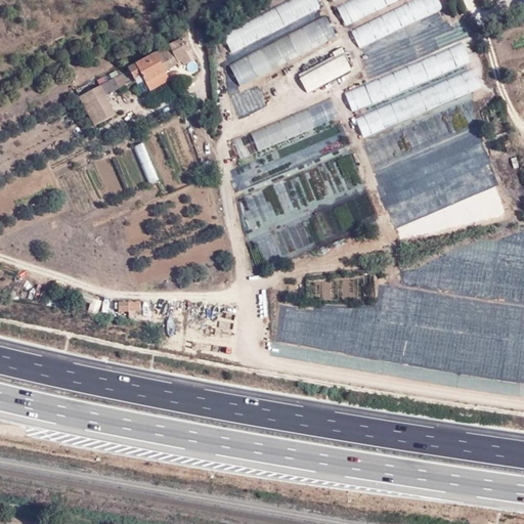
[(230,51),(310,14),(311,16),(323,11),(317,0),(287,0),(221,31),(230,51)]
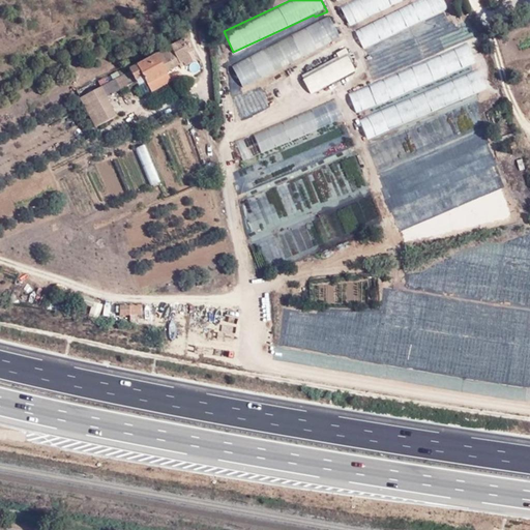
[(346,0),(340,3),(348,23),(402,0),(346,0)]
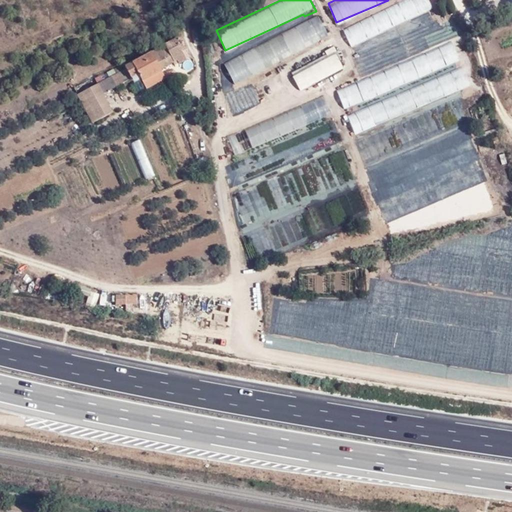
[(428,0),(404,0),(342,28),(350,46),(433,8),(428,0)]
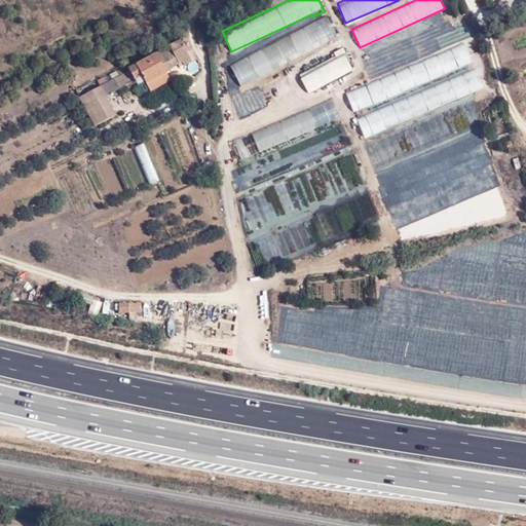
[(329,17),(230,58),(240,81),(339,40),(329,17)]
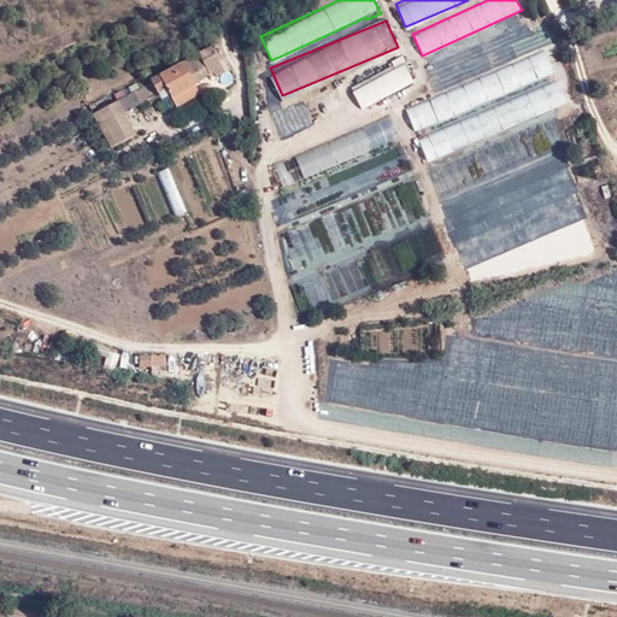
[(215,47),(189,60),(200,82),(211,76),(213,78),(224,72),(219,63),(223,60),(215,47)]
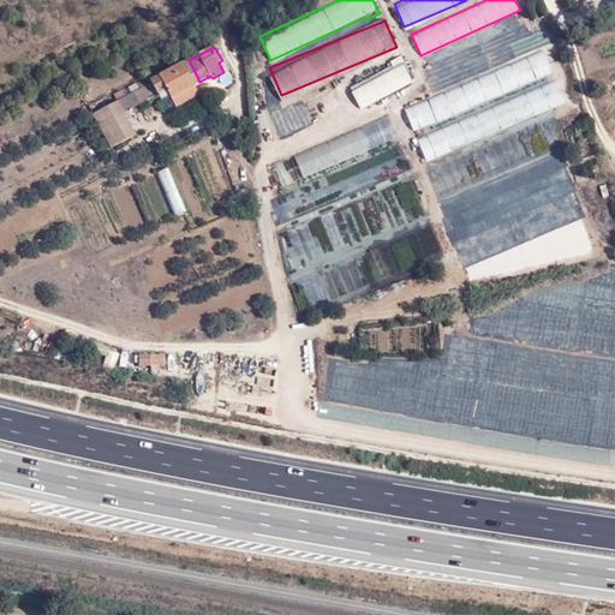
[(413,129),(553,75),(543,49),(454,84),(447,65),(425,72),(435,96),(405,108),(413,129)]
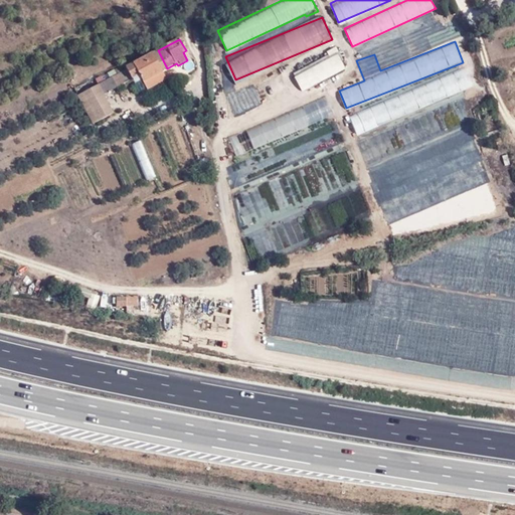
[(170,75),(167,68),(158,50),(132,63),(134,66),(83,93),(98,121),(119,110),(110,91),(138,75),(138,74),(145,70),(153,86),(170,75)]
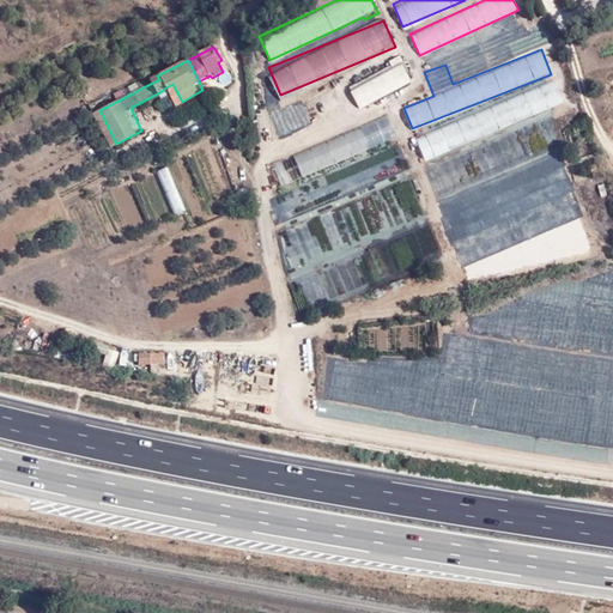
[(349,87),(359,108),(410,80),(399,60),(349,87)]
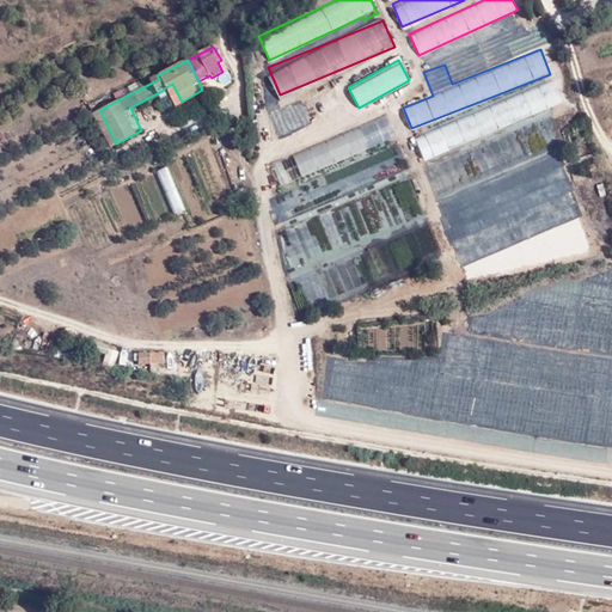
[(426,167),(435,197),(482,183),(476,163),(477,161),(469,135),(561,106),(554,84),(483,106),(484,112),(415,135),(422,158),(470,144),(472,152),(426,167)]
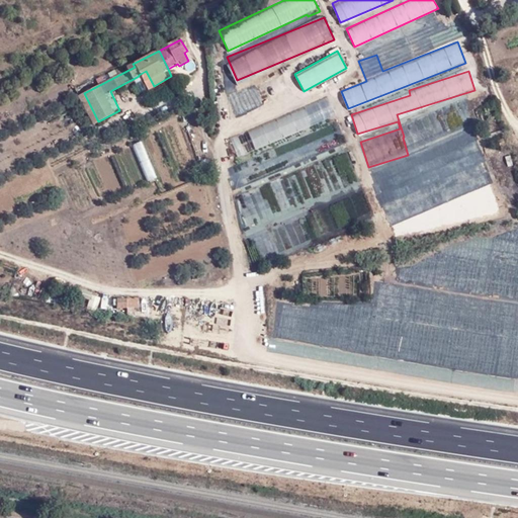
[(255,85),(228,95),(236,115),(262,105),(255,85)]
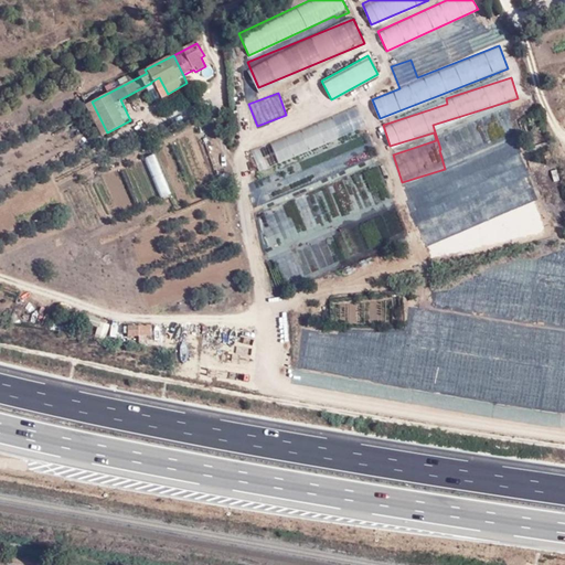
[(360,107),(256,144),(256,147),(264,167),(281,160),(270,161),(326,141),(322,142),(321,135),(337,134),(338,139),(341,178),(377,166),(377,162),(364,125),(363,116),(360,107)]
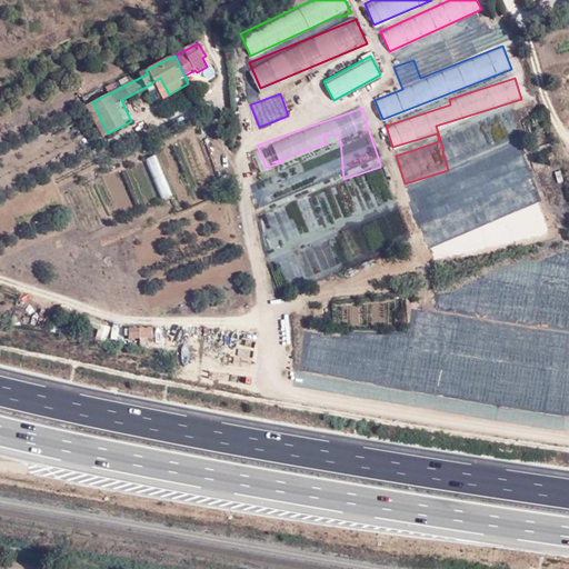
[(503,147),(410,186),(416,199),(428,193),(431,201),(437,199),(435,195),(455,186),(458,193),(513,171),(503,147)]
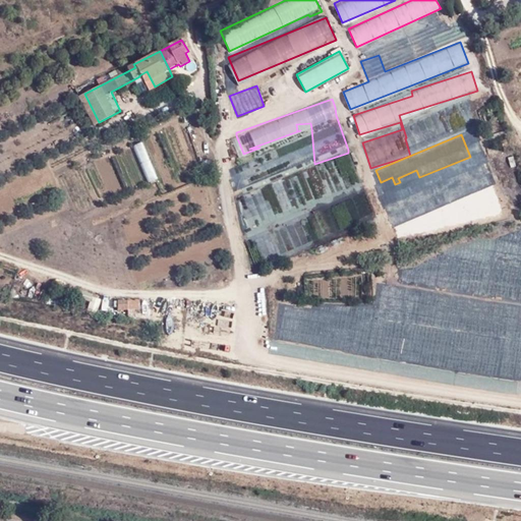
[(135,187),(158,178),(141,141),(120,151),(135,187)]
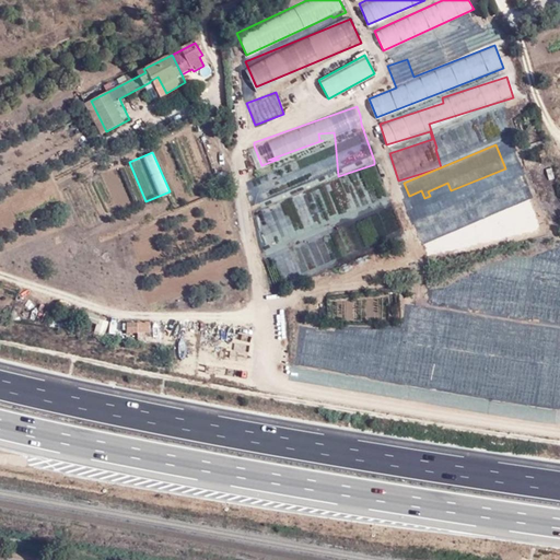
[(329,218),(339,217),(338,202),(328,203),(329,218)]
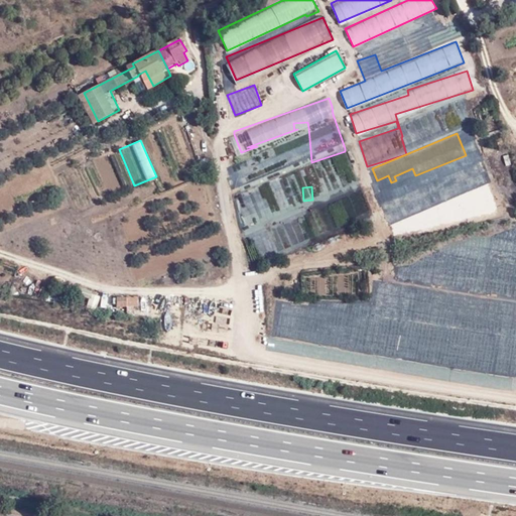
[(128,297),(120,297),(120,307),(141,307),(141,297),(128,297)]
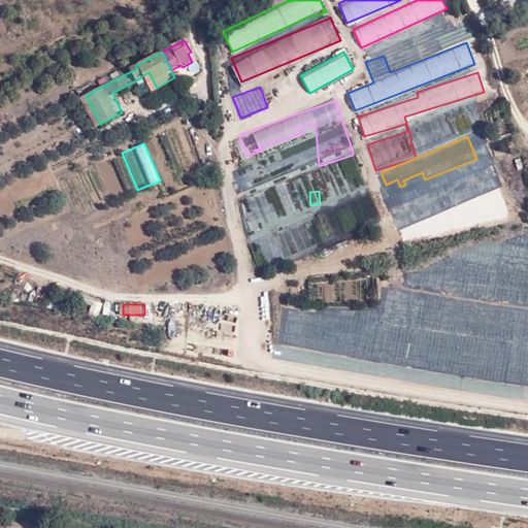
[(274,347),(272,356),(306,363),(308,353),(274,347)]
